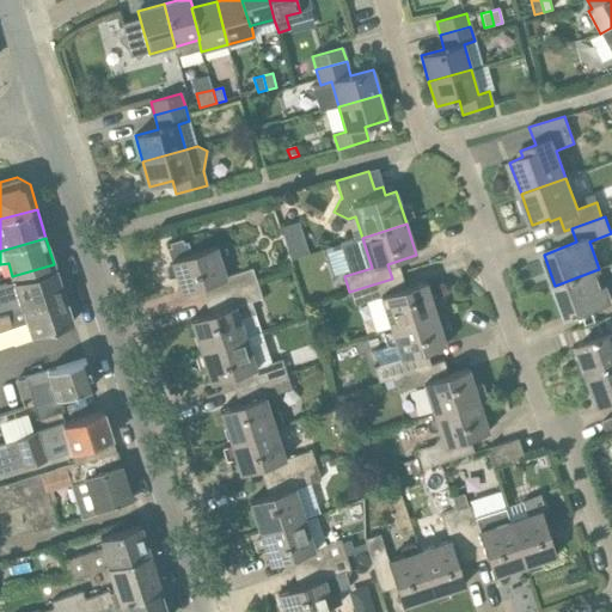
[(210,283),(215,298),(258,283),(254,269),(227,277),(216,246),(193,254),(188,242),(184,243),(183,239),(170,244),(171,248),(167,249),(182,293),(210,283)]
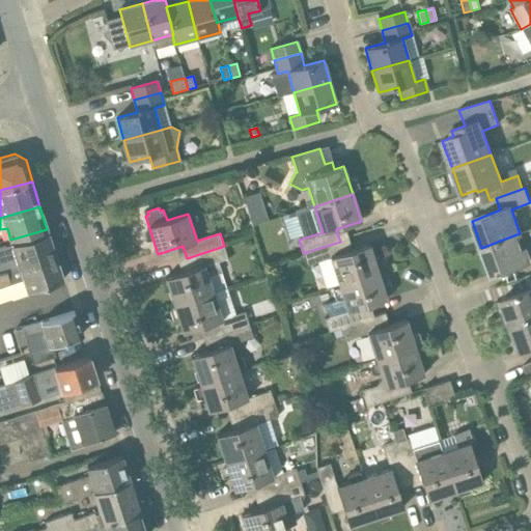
[(252,226),(269,221),(264,210),(249,215),(252,226)]
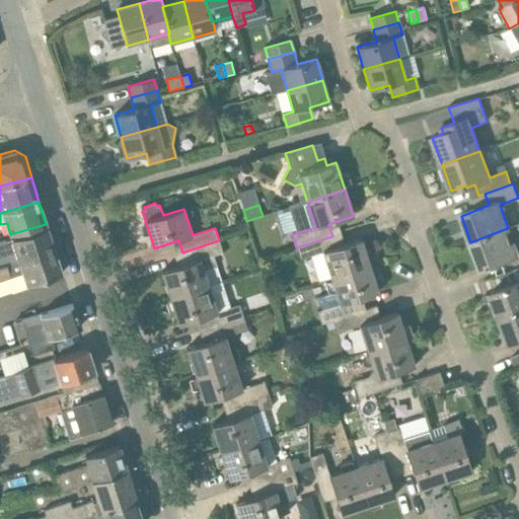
[(55,250),(52,241),(51,241),(47,228),(12,239),(12,240),(0,243),(0,268),(20,262),(55,250)]
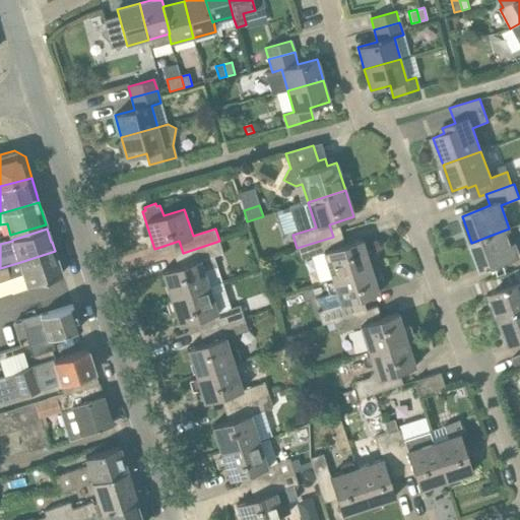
[(506,230),(471,243),(481,269),(519,255),(515,243),(511,245),(506,230)]
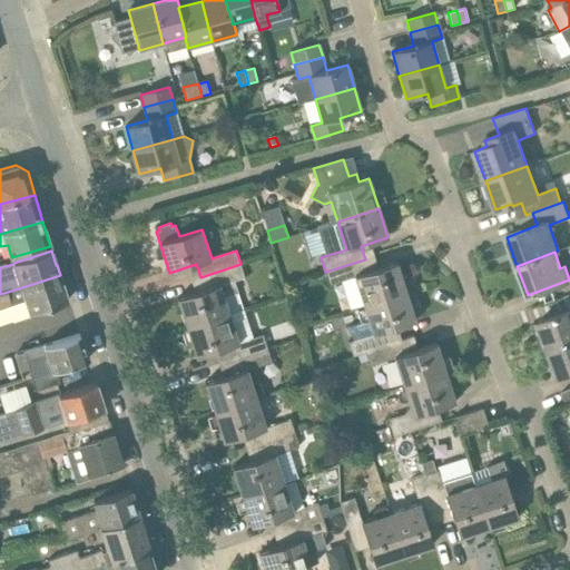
[(364,306),(406,293),(405,291),(412,288),(408,275),(401,277),(396,263),(370,272),(365,259),(325,272),(330,285),(354,277),(364,306)]
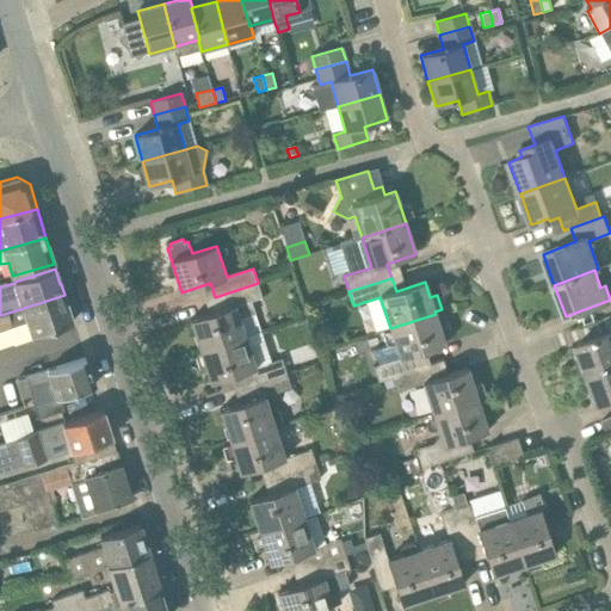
[(258,283),(215,297),(218,310),(191,320),(201,352),(246,337),(240,319),(255,314),(251,302),(263,298),(258,283)]
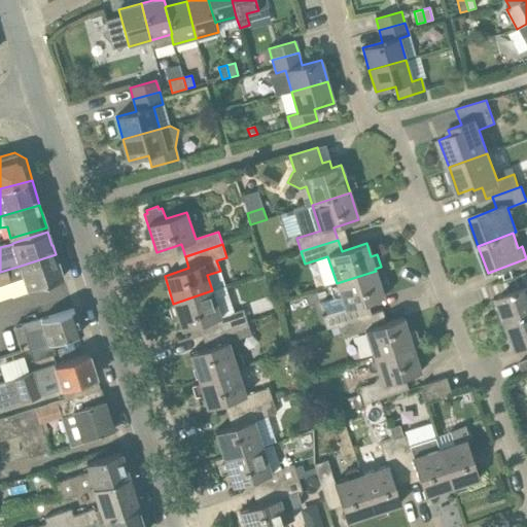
[(56,254),(21,266),(0,272),(0,285),(24,278),(27,289),(63,279),(58,264),(59,264),(56,254)]
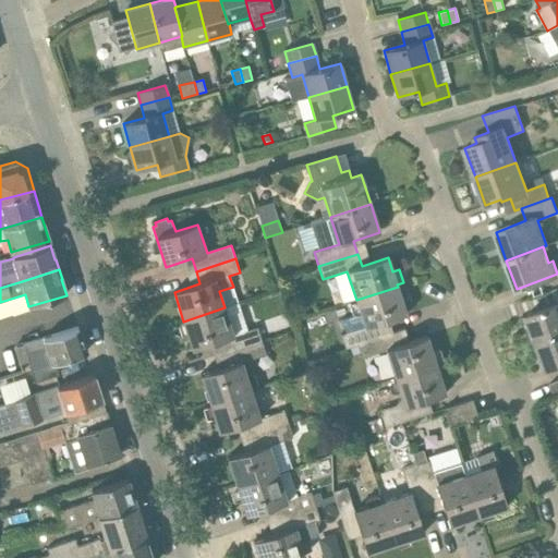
[(358,346),(385,336),(381,324),(407,315),(398,287),(356,300),(356,302),(351,303),(355,315),(361,314),(365,328),(341,336),(346,349),(358,346)]
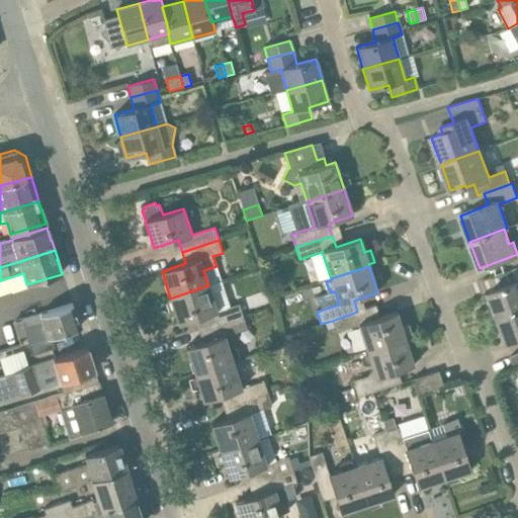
[(498,318),(517,310),(517,282),(489,293),(498,318)]
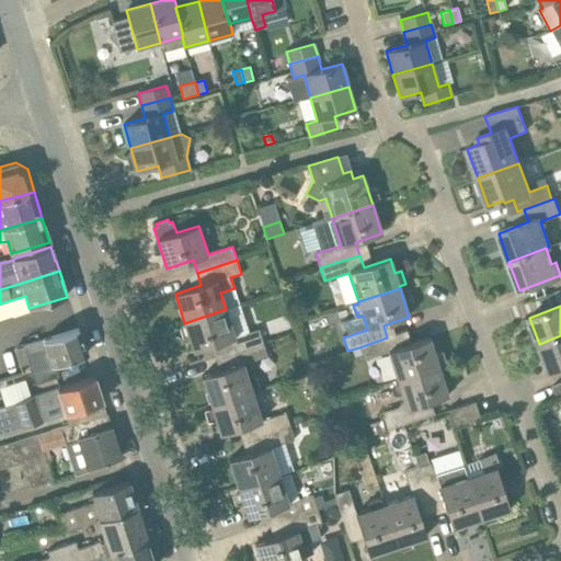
[(226,309),(184,323),(194,352),(219,343),(224,355),(264,343),(260,329),(235,336),(226,309)]
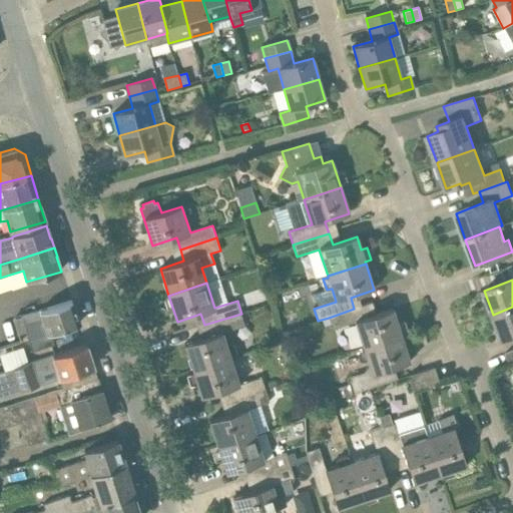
[(79,324),(72,302),(13,320),(18,335),(27,333),(26,328),(43,323),(47,333),(79,324)]
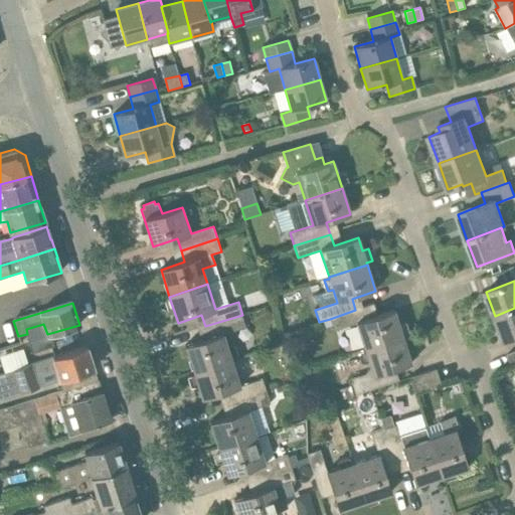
[(366,349),(402,337),(394,311),(370,318),(367,307),(355,310),(330,319),(334,330),(357,323),(366,349)]
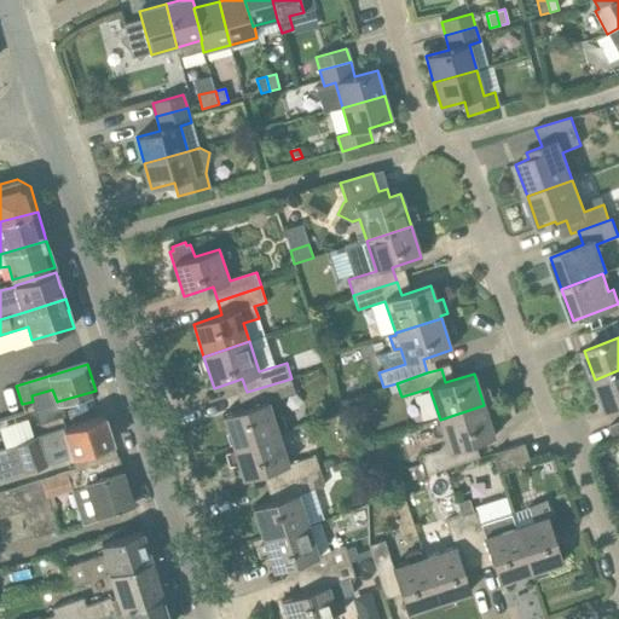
[(618,370),(595,380),(606,409),(618,404),(618,370)]
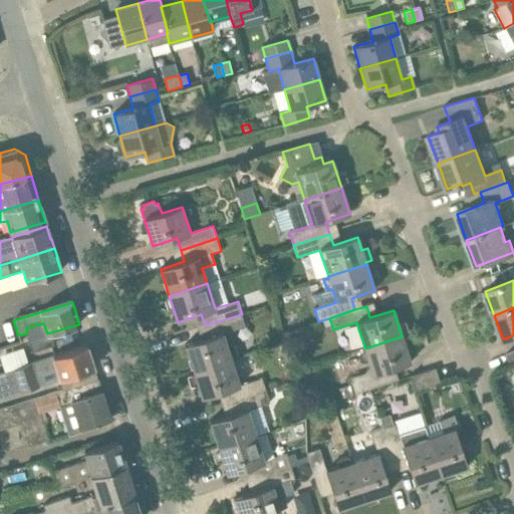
[(242,314),(205,325),(209,338),(186,346),(194,372),(232,360),(231,357),(236,356),(233,345),(227,346),(223,334),(246,326),(242,314)]
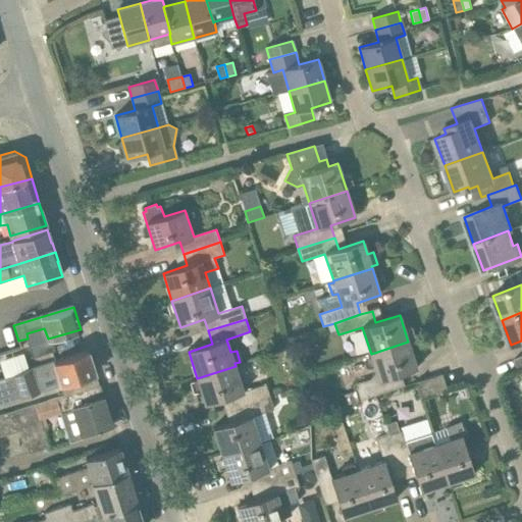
[(417,369),(408,342),(371,354),(379,379),(357,387),(361,401),(398,388),(394,376),(417,369)]
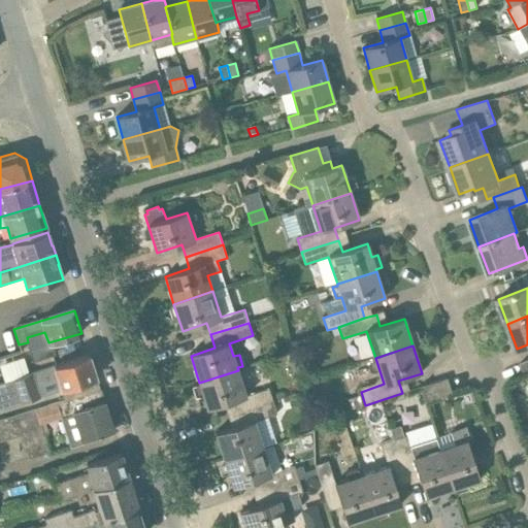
[(32,373),(0,384),(0,394),(14,390),(20,402),(23,402),(39,397),(61,390),(64,401),(101,391),(89,355),(56,366),(32,373)]
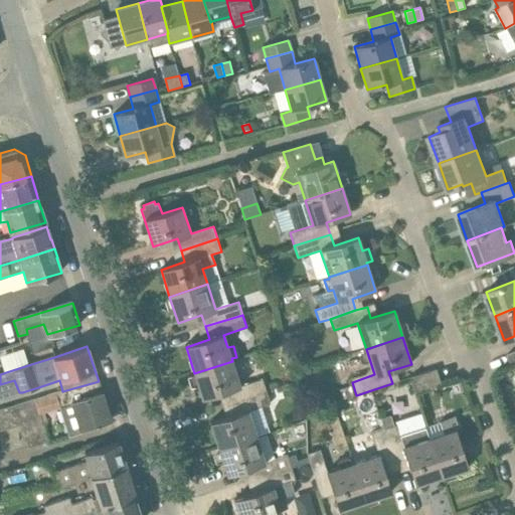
[(232,361),(194,373),(195,375),(189,377),(193,388),(198,386),(203,399),(226,392),(230,402),(267,391),(263,379),(240,386),(232,361)]
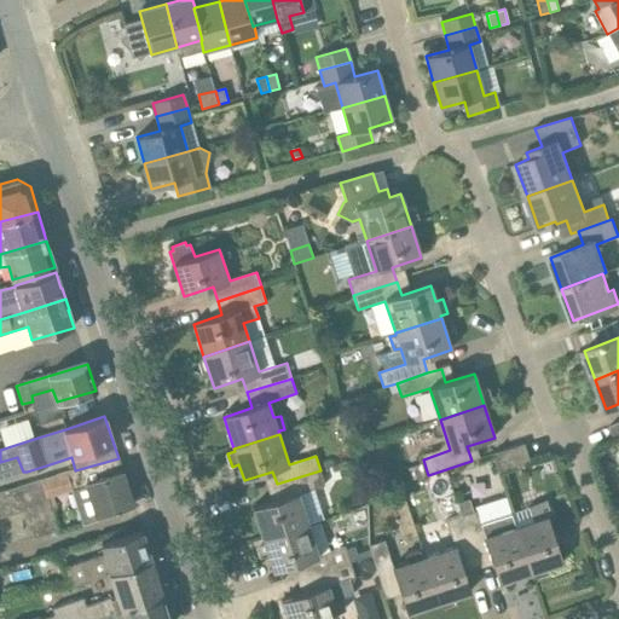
[(498,473),(530,462),(524,444),(492,453),(498,473)]
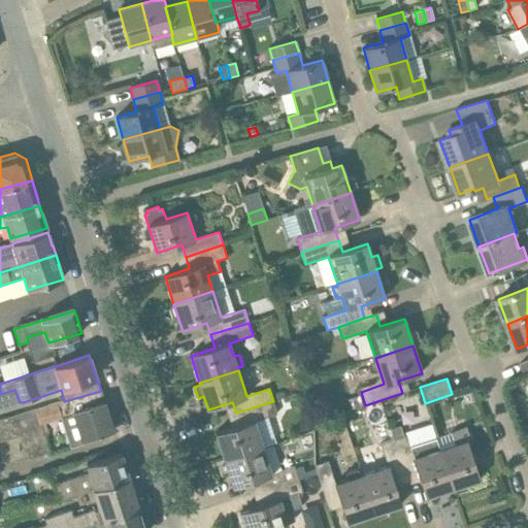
[(101,391),(64,401),(57,403),(61,419),(65,418),(74,415),(77,425),(83,440),(97,435),(113,430),(101,391)]
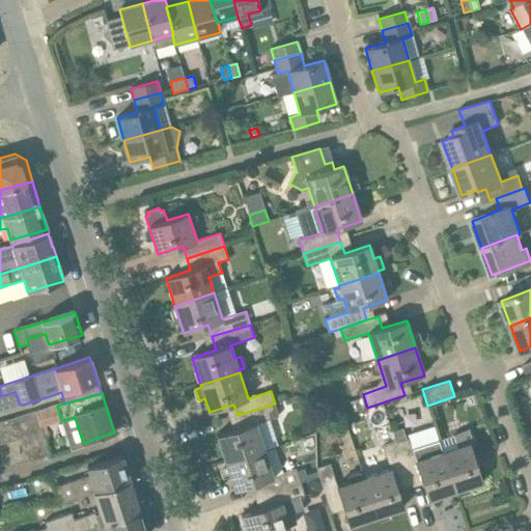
[(365,408),(361,397),(350,400),(353,411),(365,408)]
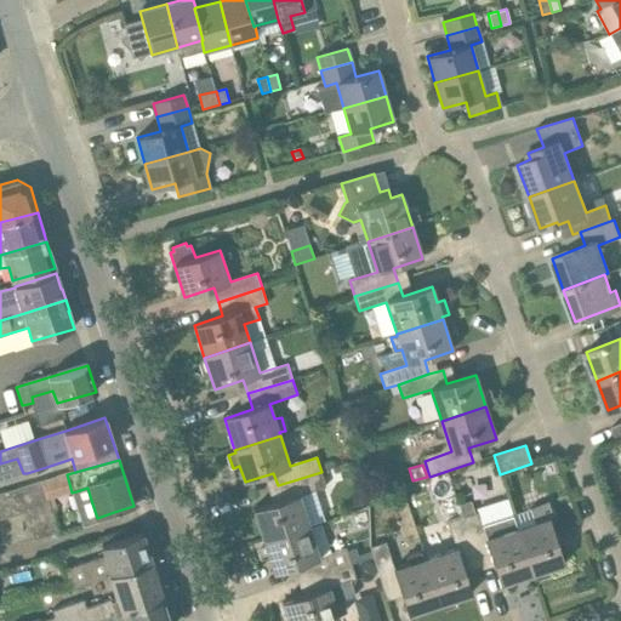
[(322,472),(278,485),(283,501),(254,511),(263,540),(309,525),(300,496),(326,488),(322,472)]
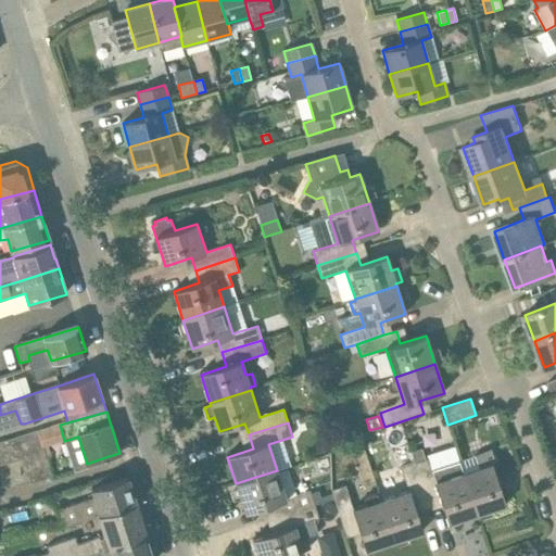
[(43,446),(39,431),(0,442),(0,465),(24,458),(30,482),(52,476),(47,456),(43,446)]
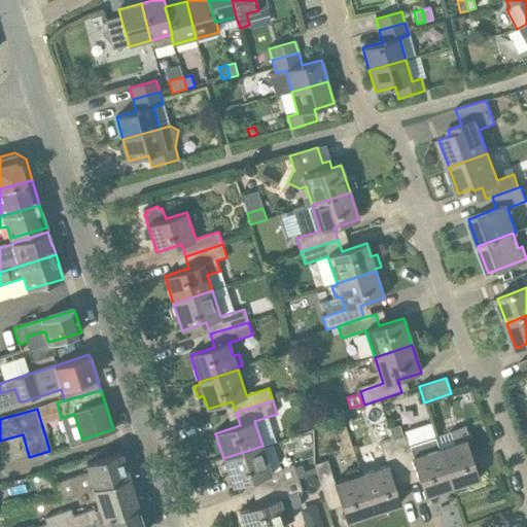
[(389,429),(392,440),(405,475),(416,471),(424,496),(451,488),(438,449),(435,437),(410,446),(406,434),(402,436),(399,426),(389,429)]
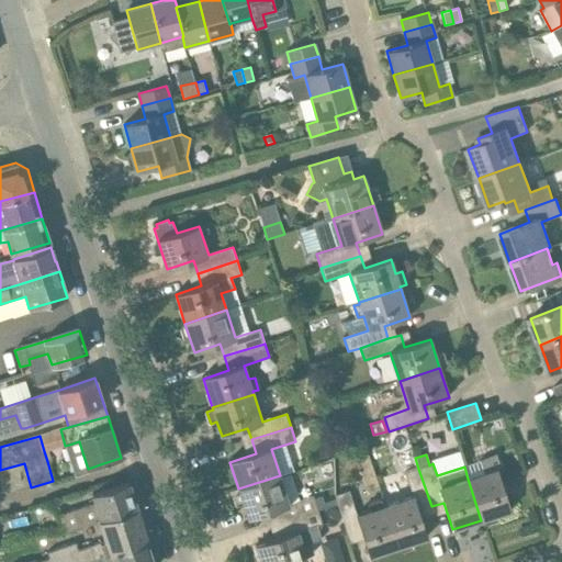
[(384,506),(397,548),(398,547),(401,552),(414,548),(412,542),(427,538),(418,510),(431,506),(418,469),(405,473),(413,496),(384,506)]
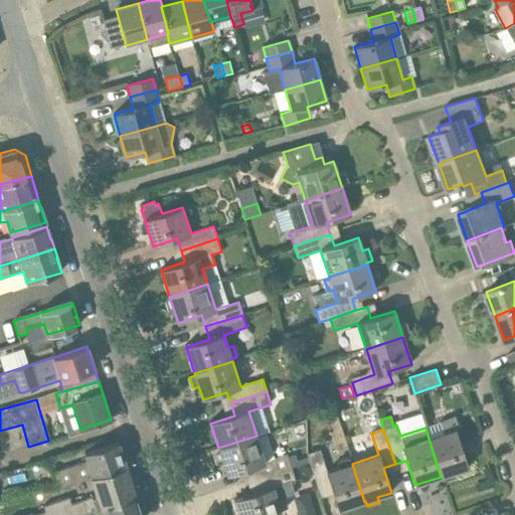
[(428,439),(441,477),(469,468),(456,430),(428,439)]
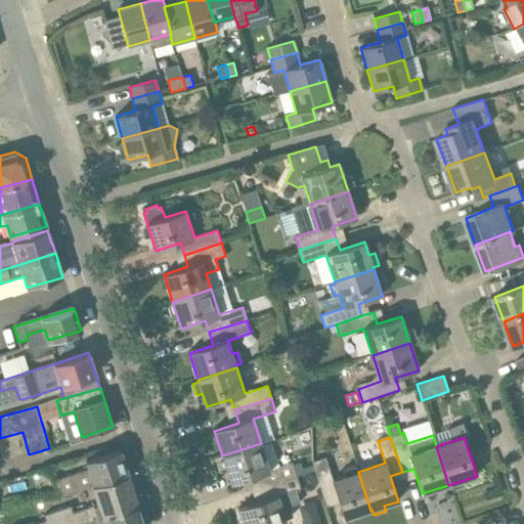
[(261,443),(222,455),(231,484),(255,476),(258,486),(295,475),(291,463),(269,469),(261,443)]
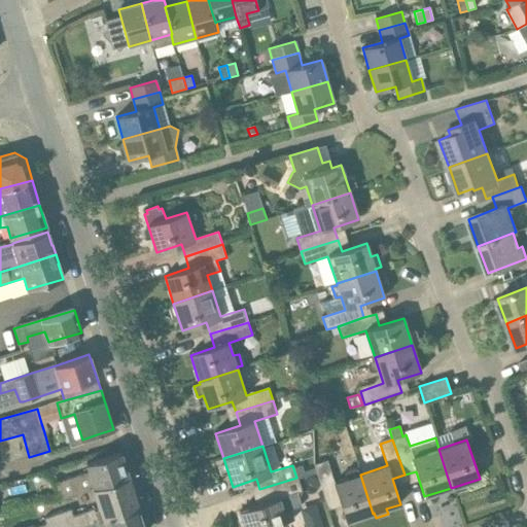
[(59,499),(92,489),(129,478),(120,452),(85,463),(88,471),(54,483),(59,499)]
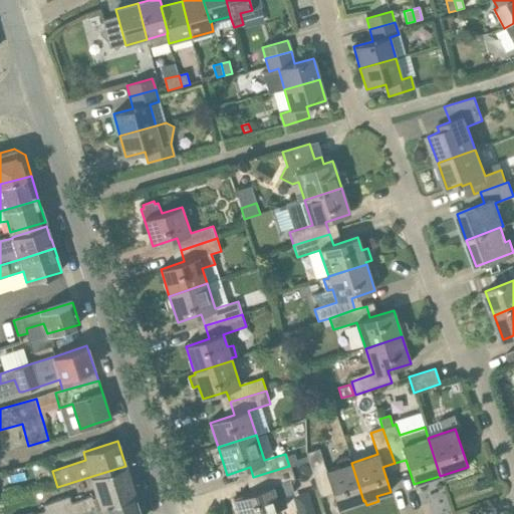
[(363,501),(351,463),(350,463),(347,457),(337,460),(339,467),(326,471),(319,449),(306,453),(320,496),(331,492),(337,509),(363,501)]
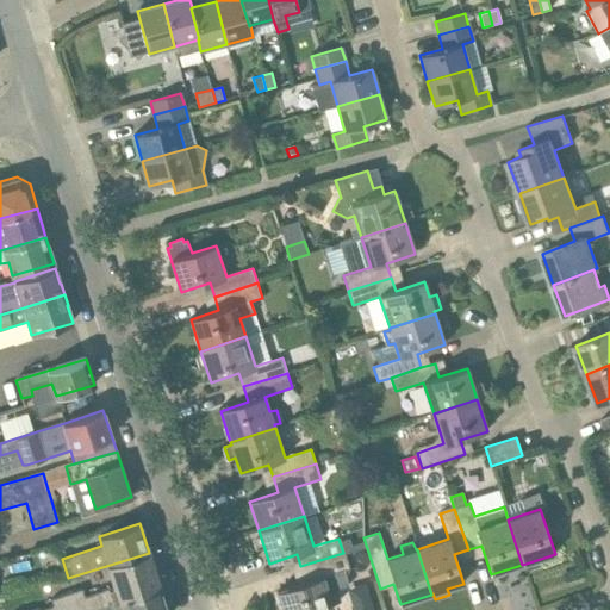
[(149,553),(106,566),(113,586),(83,596),(81,589),(53,599),(54,605),(41,609),(87,609),(136,596),(160,587),(149,553)]
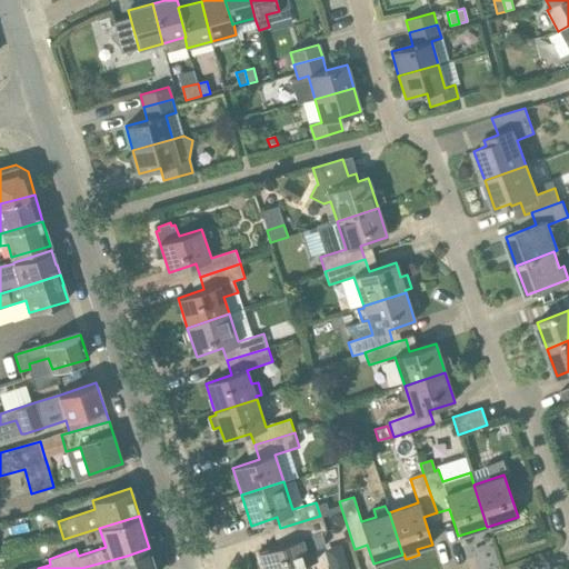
[(320,516),(280,528),(285,542),(259,551),(265,568),(305,568),(310,567),(309,565),(315,562),(315,561),(318,560),(315,550),(326,547),(322,538),(326,530),(320,516)]
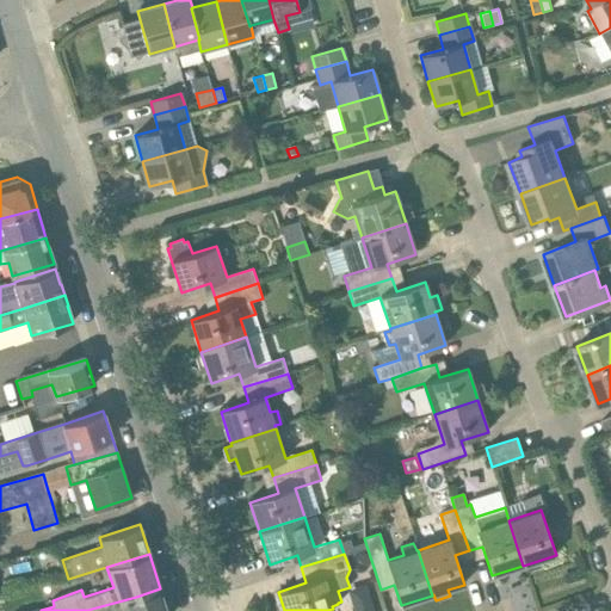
[(380,610),(372,582),(352,587),(358,610),(380,610)]
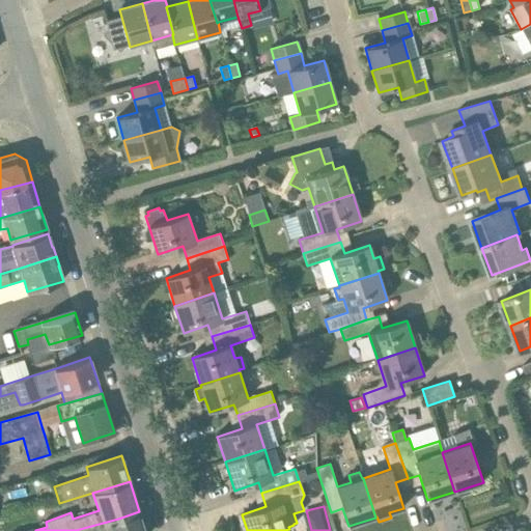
[(118,519),(76,530),(145,530),(139,511),(118,519)]
